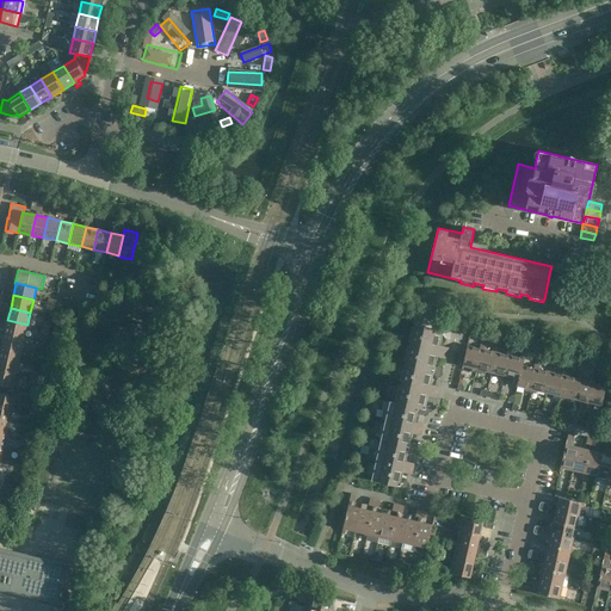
[(452,328),(450,325),(424,319),(421,326),(414,325),(406,364),(431,370),(442,372),(443,366),(438,365),(434,368),(438,357),(446,358),(449,347),(440,346),(443,334),(445,338),(450,339),(452,328)]
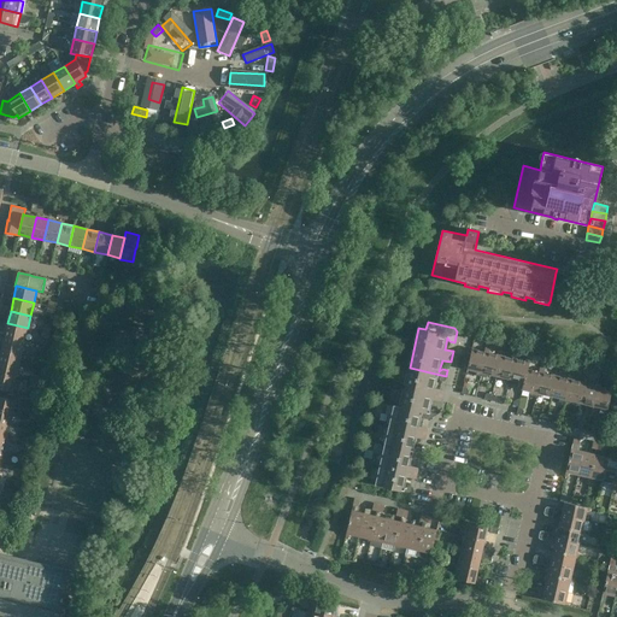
[(24,341),(28,328),(7,323),(5,336),(24,341)]
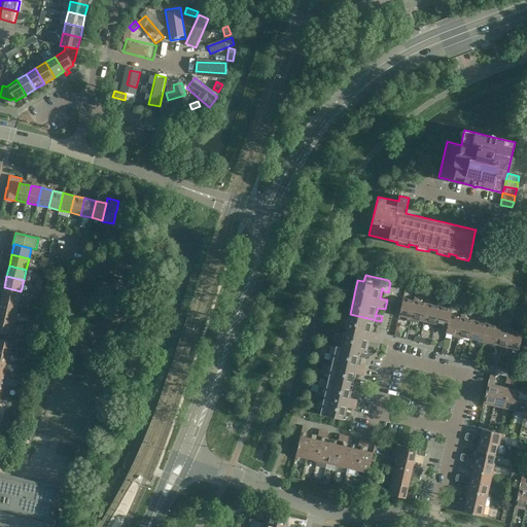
[(19,302),(21,291),(4,287),(1,297),(19,302)]
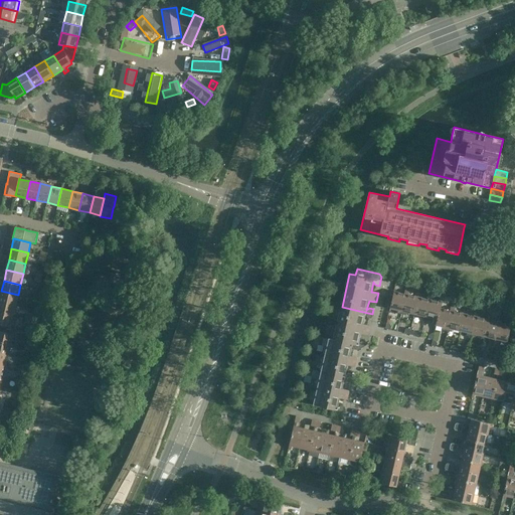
[(0,302),(16,306),(18,295),(1,291),(0,297),(0,302)]
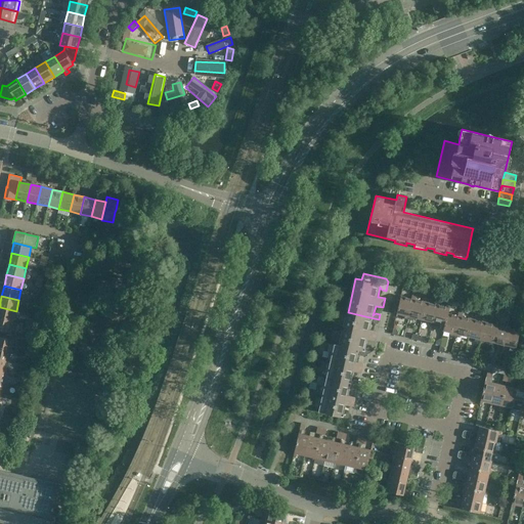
[(408,319),(415,296),(412,296),(411,299),(401,297),(397,314),(405,315),(407,319),(408,319)]
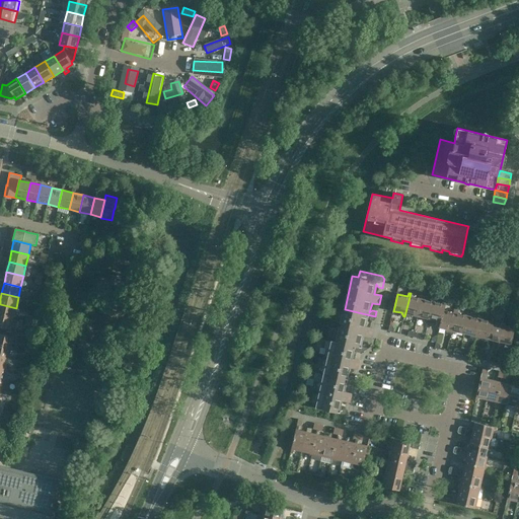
[(417,316),(421,299),(412,297),(412,294),(411,293),(404,316),(406,317),(411,314),(417,316)]
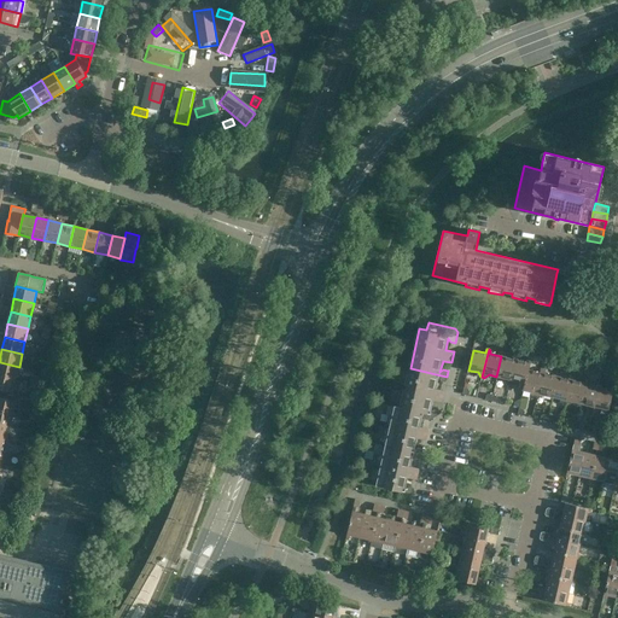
[(509,384),(517,356),(514,355),(513,359),(501,356),(496,377),(506,379),(508,383),(509,384)]
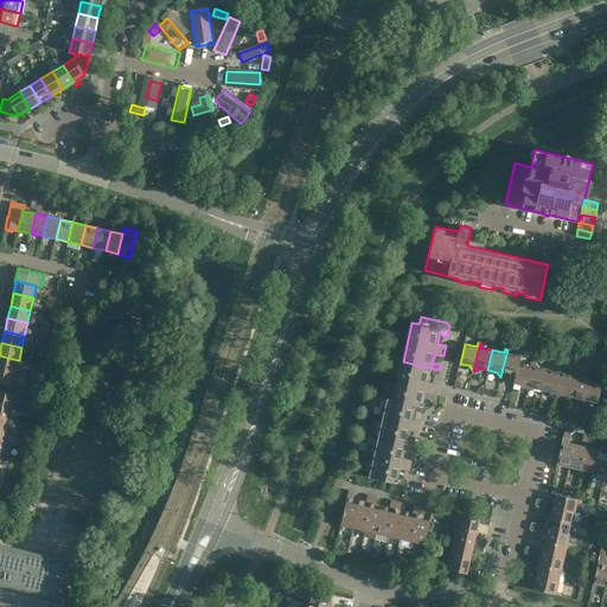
[(510,350),(508,350),(500,377),(503,377),(508,375),(515,376),(518,363),(519,364),(521,357),(509,353),(510,350)]
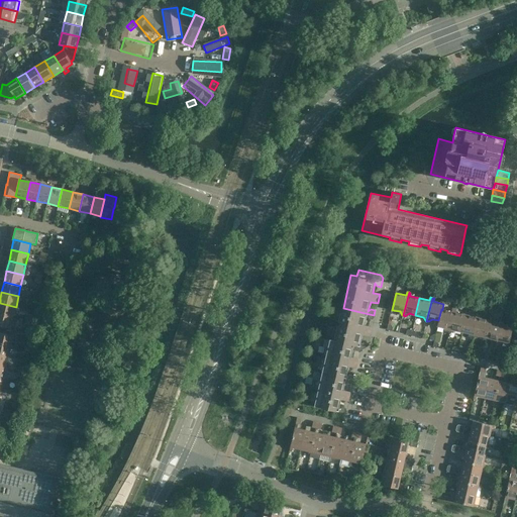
[(0,314),(13,317),(16,307),(0,303),(0,314)]
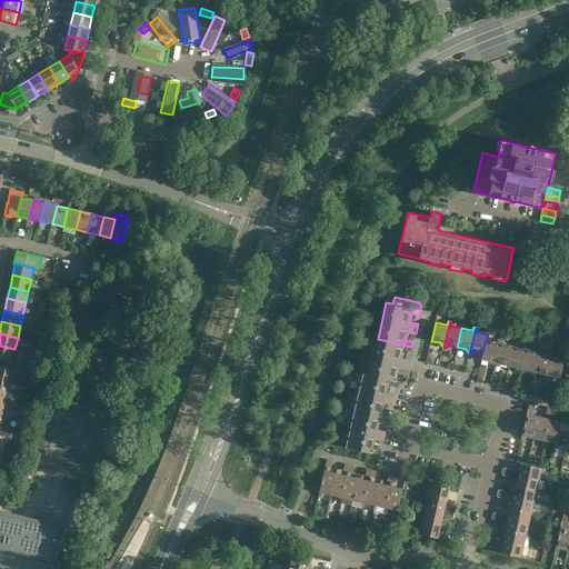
[(411,347),(401,345),(378,339),(369,375),(369,376),(386,380),(392,381),(393,381),(401,383),(403,382),(405,378),(400,377),(397,379),(399,368),(407,370),(409,360),(401,358),(403,348),(406,350),(410,351),(411,347)]
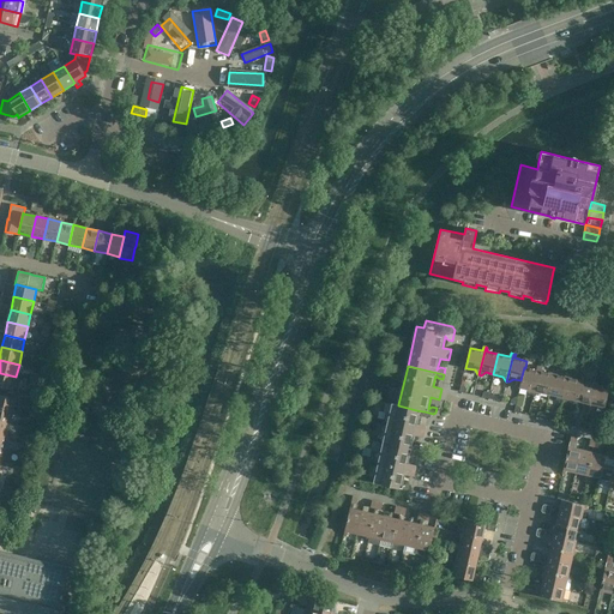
[(533,395),(540,367),(537,366),(536,371),(525,368),(524,367),(521,380),(519,387),(529,390),(528,393),(533,395)]
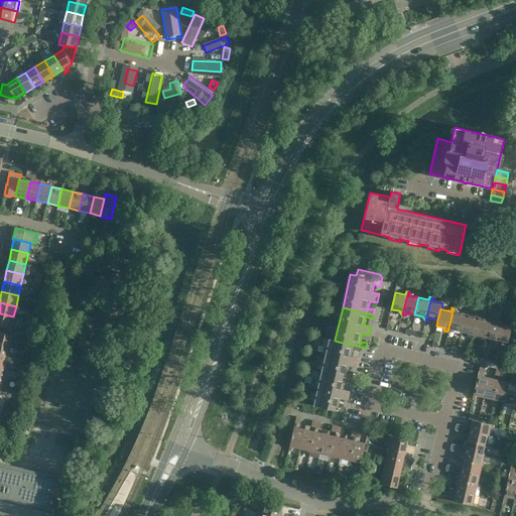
[(461,332),(465,314),(455,312),(456,308),(454,308),(447,332),(453,333),(454,330),(461,332)]
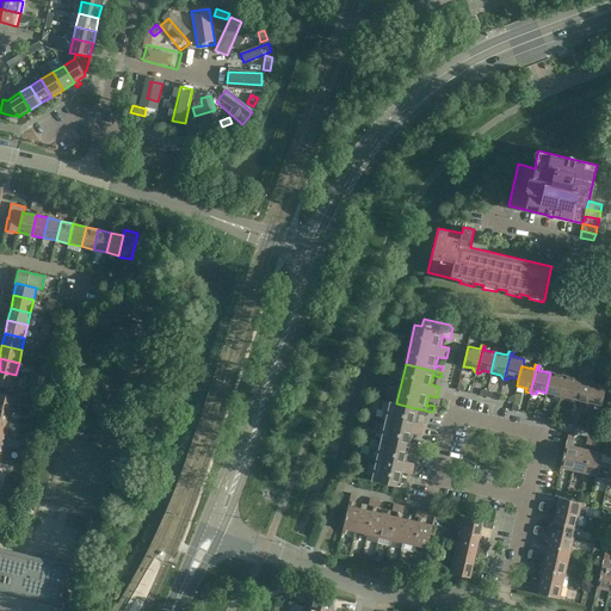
[(0,384),(13,388),(16,375),(0,371),(0,384)]
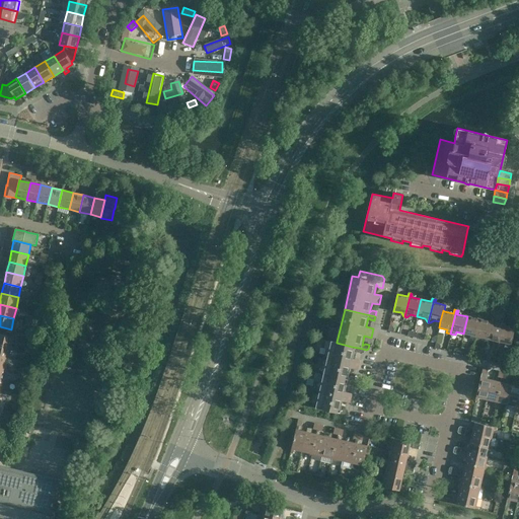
[(474,340),(479,315),(477,315),(476,318),(467,316),(463,334),(470,335),(469,339),(474,340)]
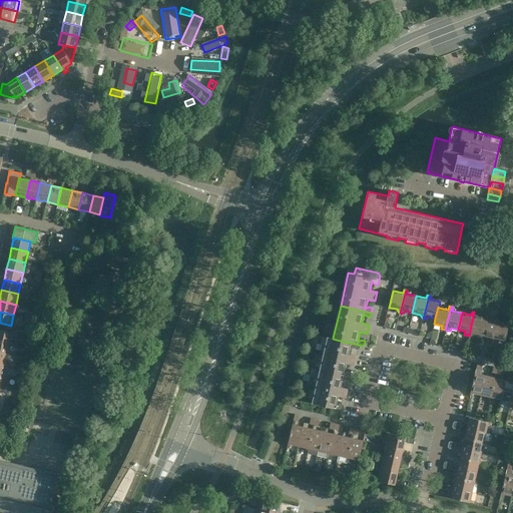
[(481,335),(485,318),(475,316),(476,313),(474,312),(469,336),(473,337),(474,333),(481,335)]
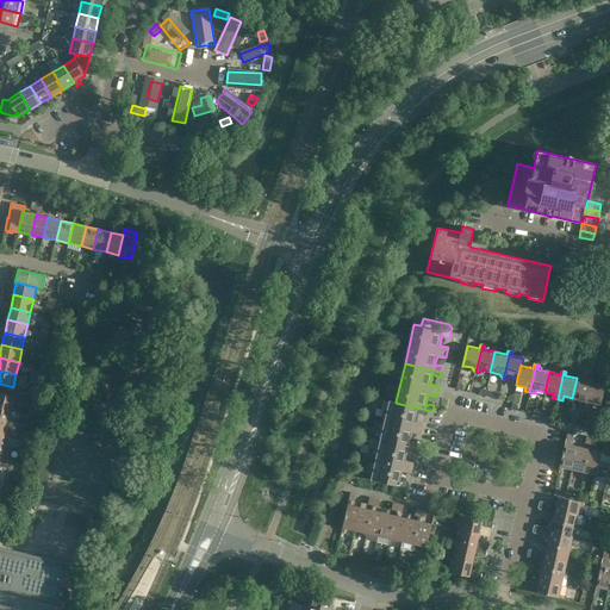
[(585,405),(592,378),(590,377),(589,381),(577,378),(572,398),(580,400),(580,404),(585,405)]
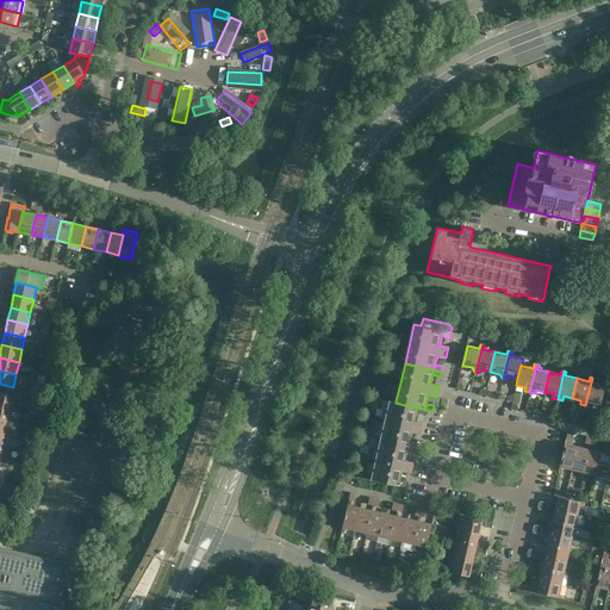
[(593,378),(592,378),(585,405),(591,406),(591,403),(601,405),(605,385),(593,381),(593,378)]
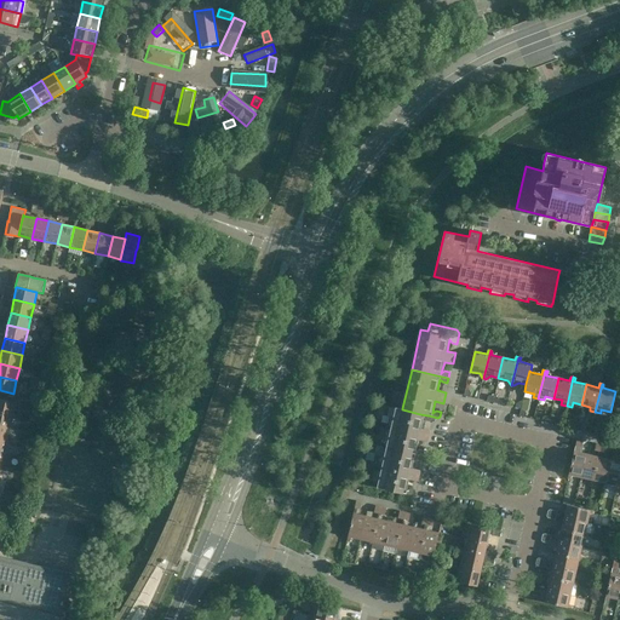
[(0,412),(13,415),(16,402),(0,397),(0,412)]
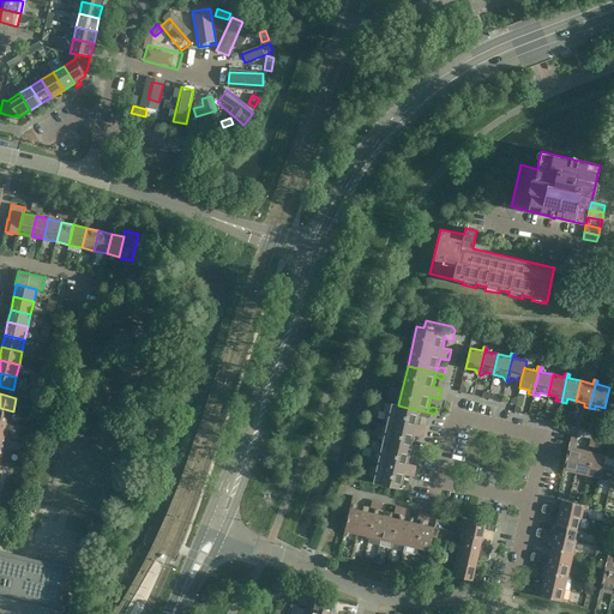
[(423,411),(416,410),(398,405),(398,404),(391,403),(381,443),(408,449),(411,450),(419,451),(420,446),(415,445),(411,447),(414,435),(422,437),(426,427),(416,425),(420,413),(422,416),(427,417),(433,414),(425,411),(423,411)]
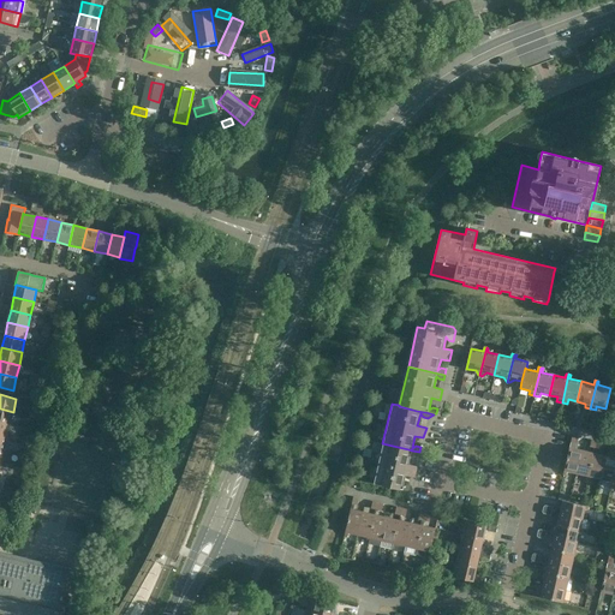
[(0,422),(10,424),(13,412),(0,408),(0,422)]
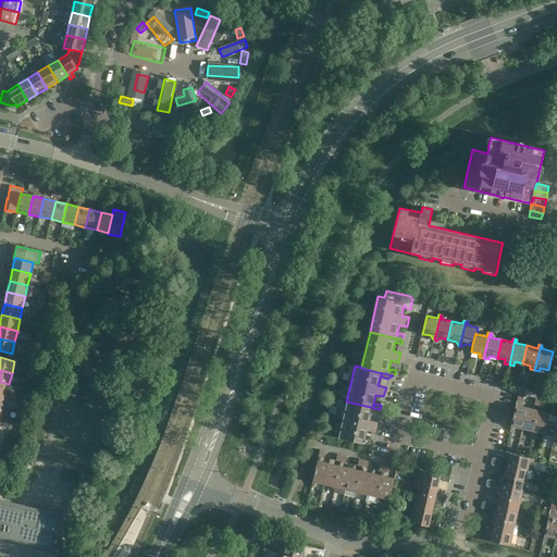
[(0,394),(7,396),(9,384),(0,382),(0,394)]
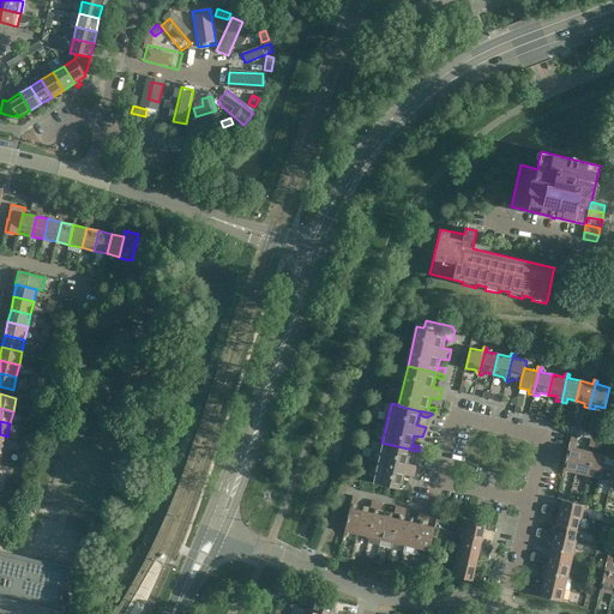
[(411,450),(408,449),(381,443),(373,482),(409,491),(411,485),(405,483),(403,486),(405,475),(414,476),(416,465),(408,464),(410,452),(413,456),(417,457),(419,451),(411,450)]
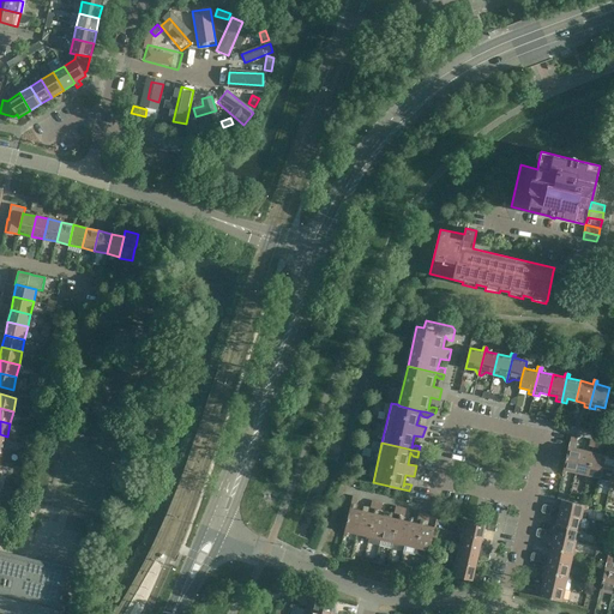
[(576,473),(581,450),(569,446),(563,474),(565,474),(566,470),(576,473)]
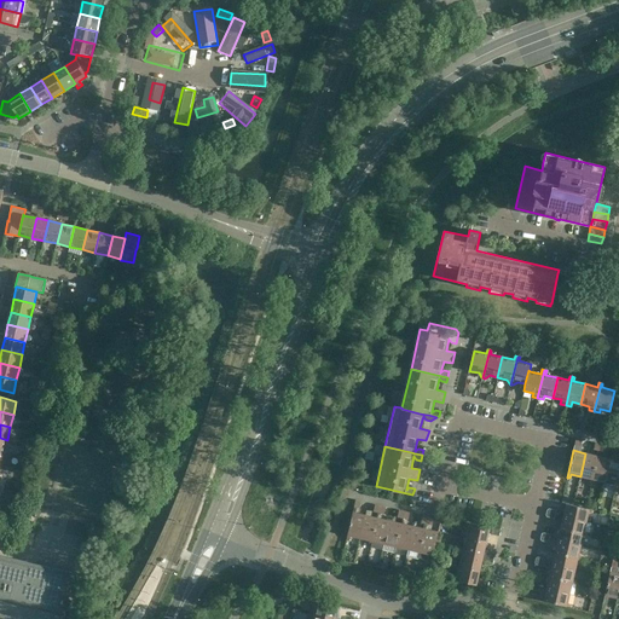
[(591,482),(597,456),(585,453),(580,476),(590,479),(589,482),(591,482)]
